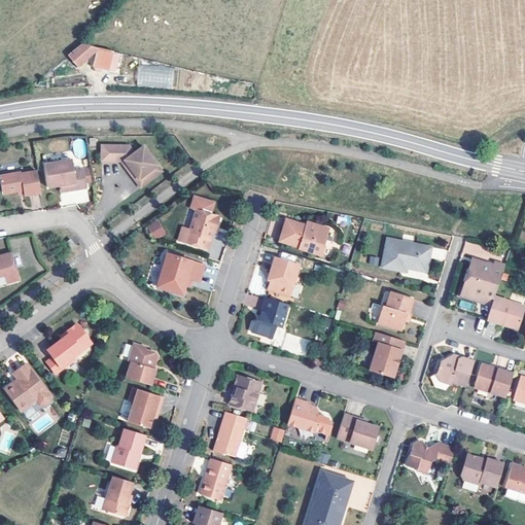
[(112,48),(82,41),(67,54),(76,65),(95,49),(91,65),(107,69),(112,48)]
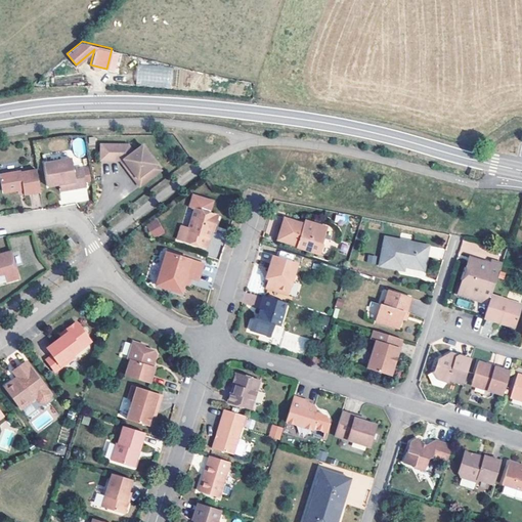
[(155,164),(140,145),(132,151),(130,149),(126,148),(126,144),(99,144),(99,160),(118,160),(123,160),(136,178),(155,164)]
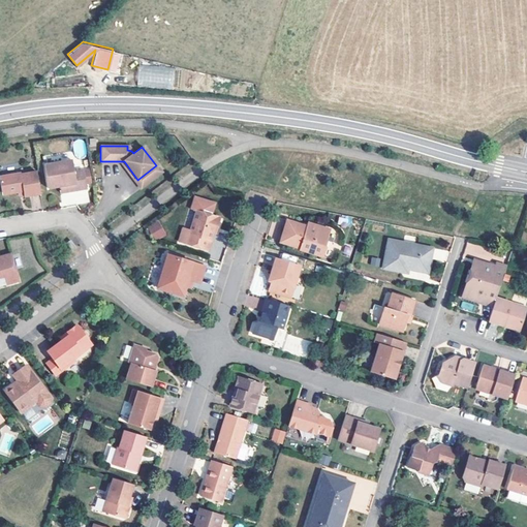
[(76,171),(74,159),(47,163),(50,187),(68,184),(69,191),(89,188),(86,168),(76,171)]
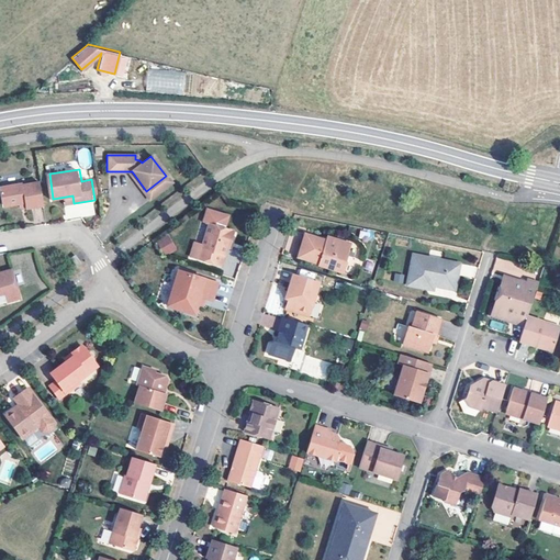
[(146,191),(132,171),(126,171),(148,200),(171,182),(166,176),(146,191)]
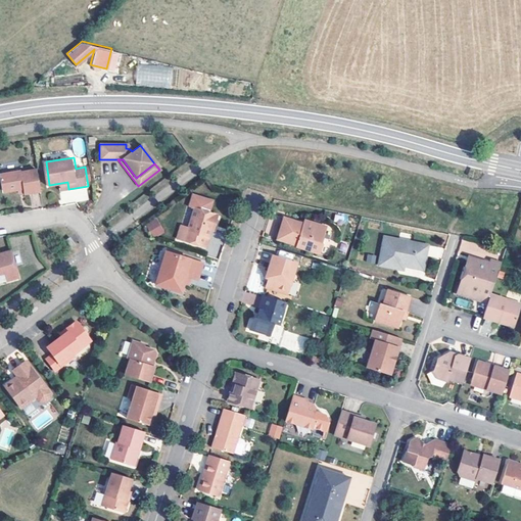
[(38,169),(22,171),(22,170),(1,174),(3,188),(7,191),(18,189),(25,188),(25,191),(26,193),(42,191),(38,169)]
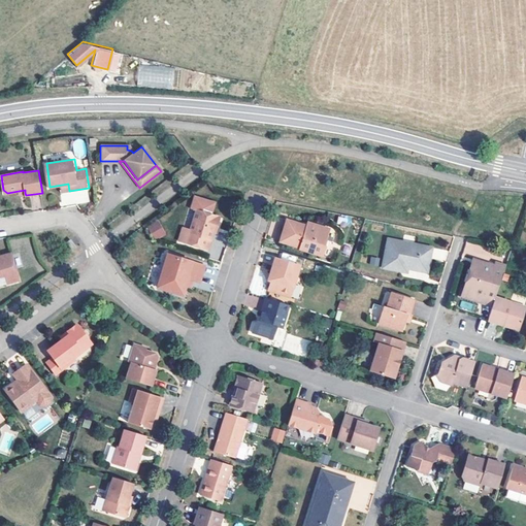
[(187,209),(188,209),(207,216),(208,211),(206,208),(191,204),(188,205),(187,209)]
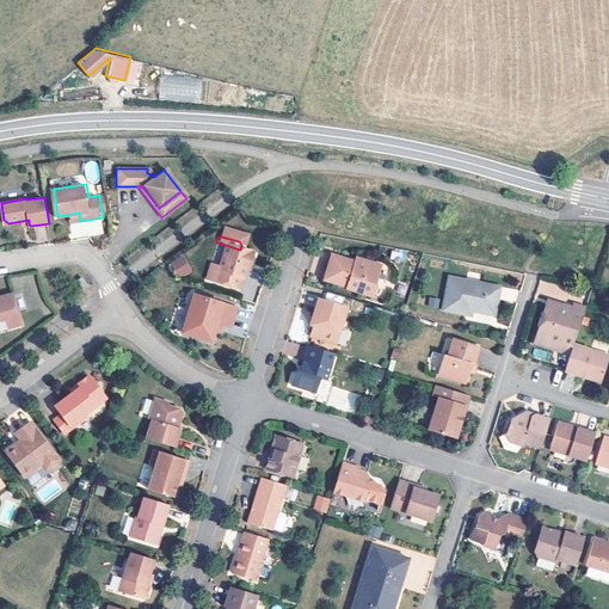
[(240,250),(217,243),(207,282),(241,291),(245,280),(243,278),(246,264),(250,265),(253,253),(240,250)]
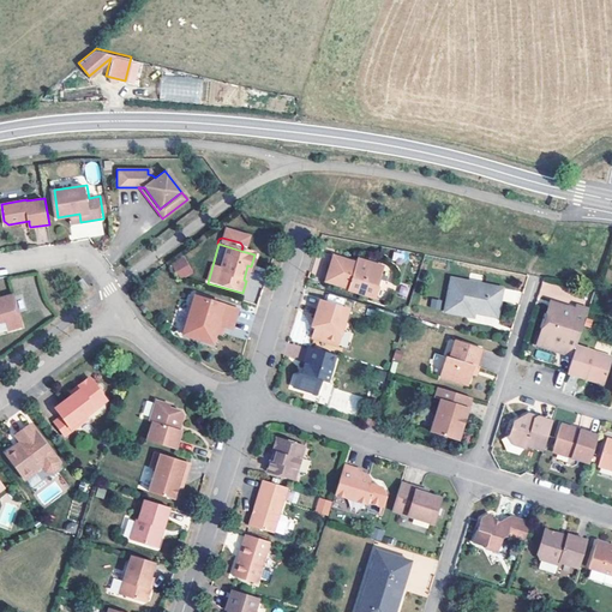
[(355,258),(361,250),(349,246),(347,255),(355,258)]
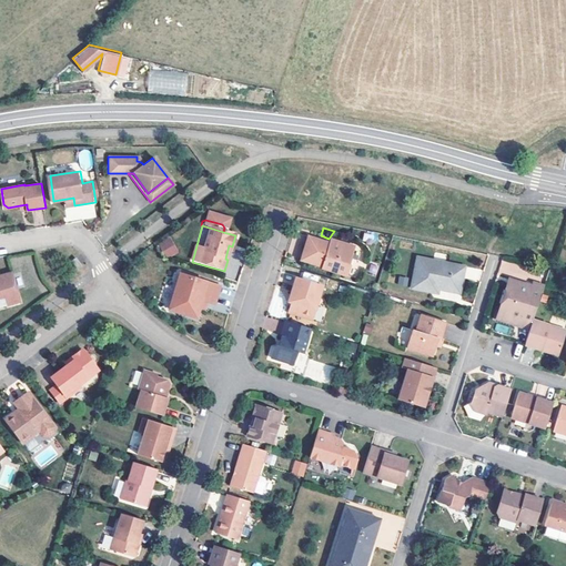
[(343,233),(334,231),(329,239),(321,235),(299,230),(291,253),(313,259),(313,262),(339,269),(341,259),(340,259),(344,244),(343,233)]
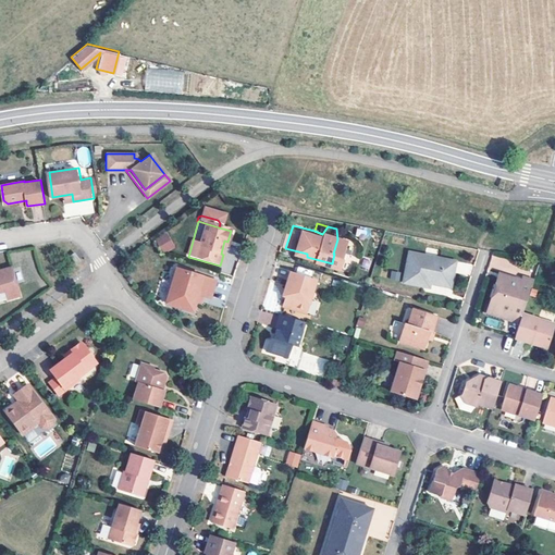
[(163,230),(151,239),(161,254),(174,244),(163,230)]
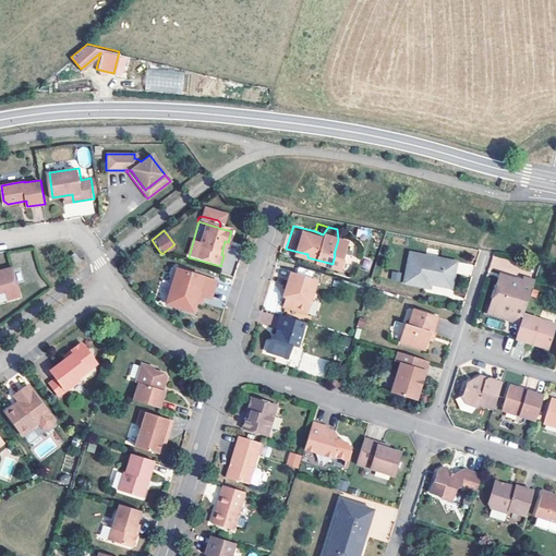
[(81,258),(75,250),(70,253),(76,262),(81,258)]
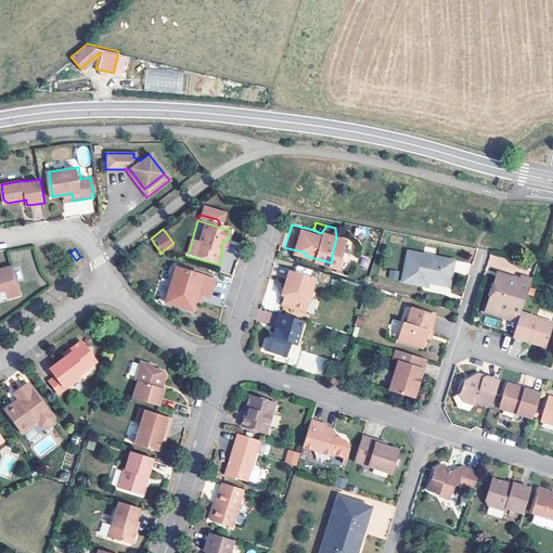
[(449,269),(451,259),(407,251),(401,279),(421,283),(422,280),(427,281),(448,285),(451,270),(449,269)]
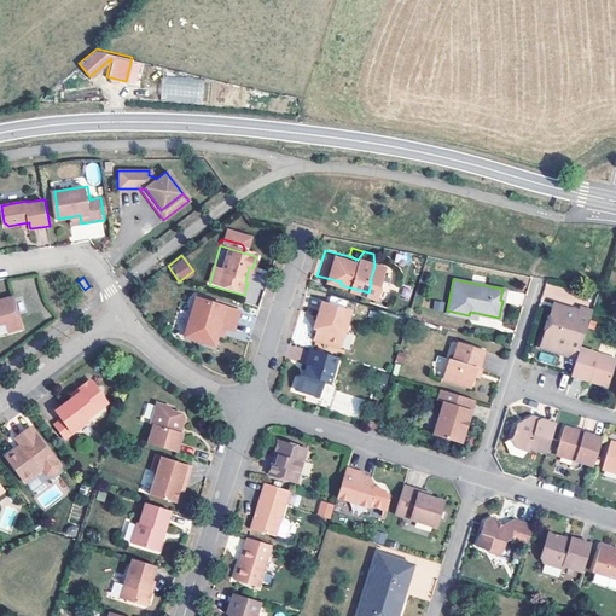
[(0,323),(6,321),(9,331),(22,327),(12,295),(0,300),(0,323)]
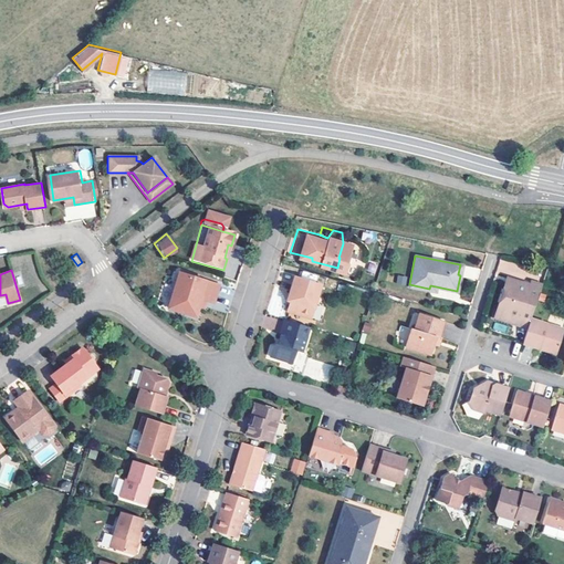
[(283,286),(280,298),(278,305),(302,312),(307,293),(306,292),(311,277),(284,270),(280,285),(283,286)]
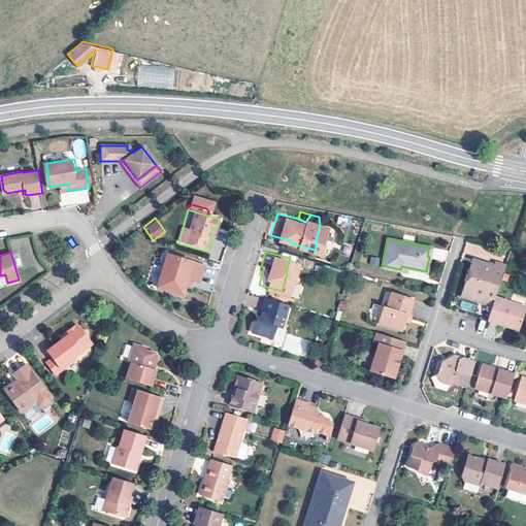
[(375,264),(377,256),(369,255),(367,262),(375,264)]
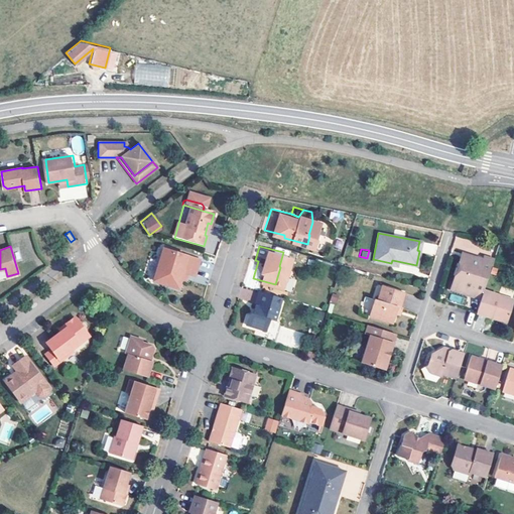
[(200,261),(163,250),(153,282),(178,290),(182,274),(194,277),(200,261)]
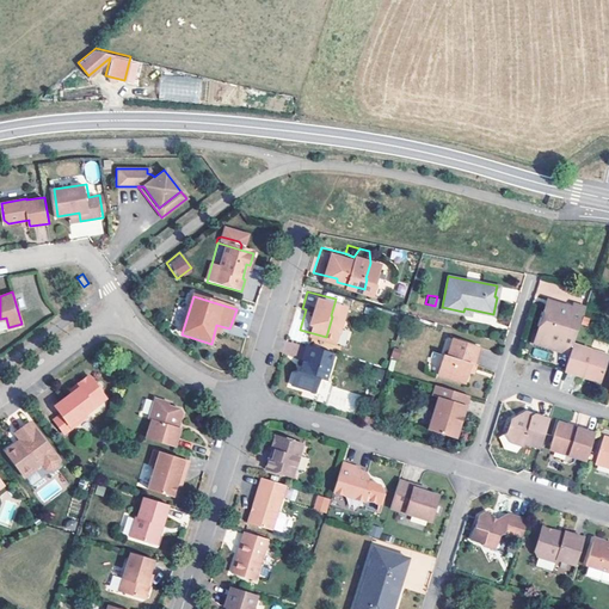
[(547,297),(546,303),(568,309),(571,305),(547,297)]
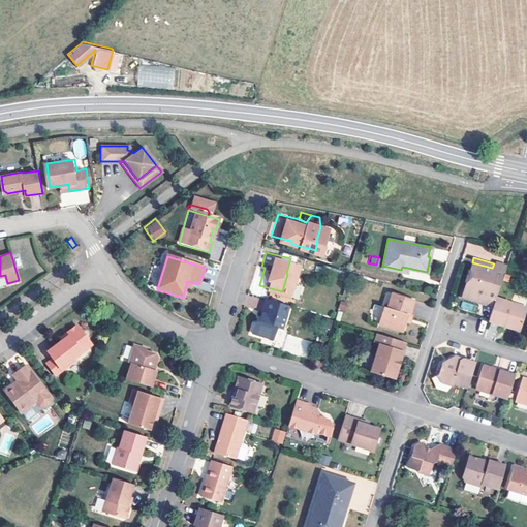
[(504,271),(505,265),(494,260),(494,264),(492,268),(472,262),(464,287),(484,292),(482,301),(492,304),(495,296),(502,270),(504,271)]
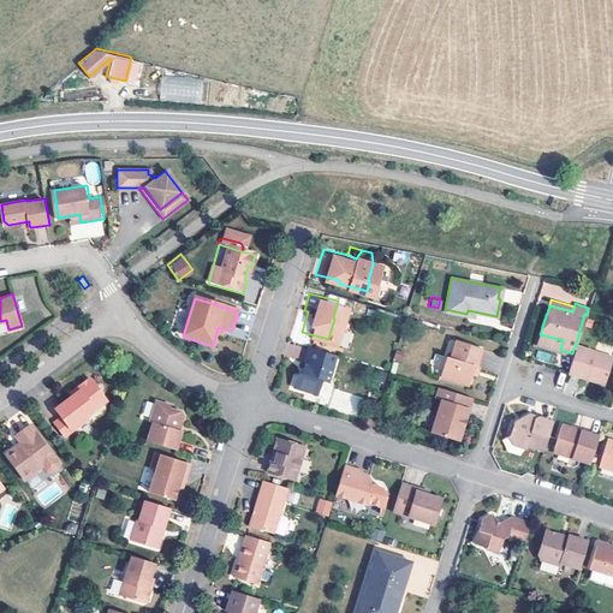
[(343,328),(338,345),(346,347),(350,331),(343,328)]
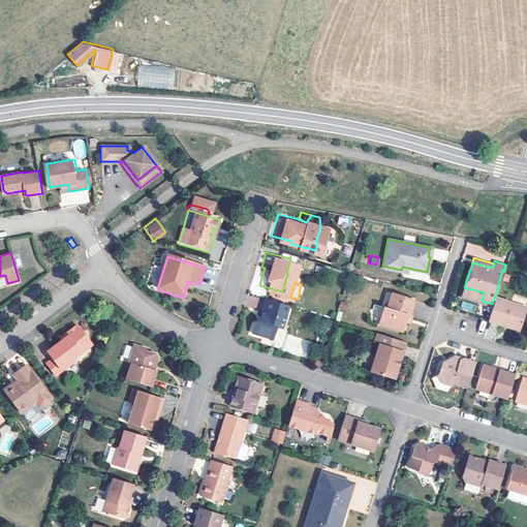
[(484,292),(464,287),(462,295),(482,301),(484,292)]
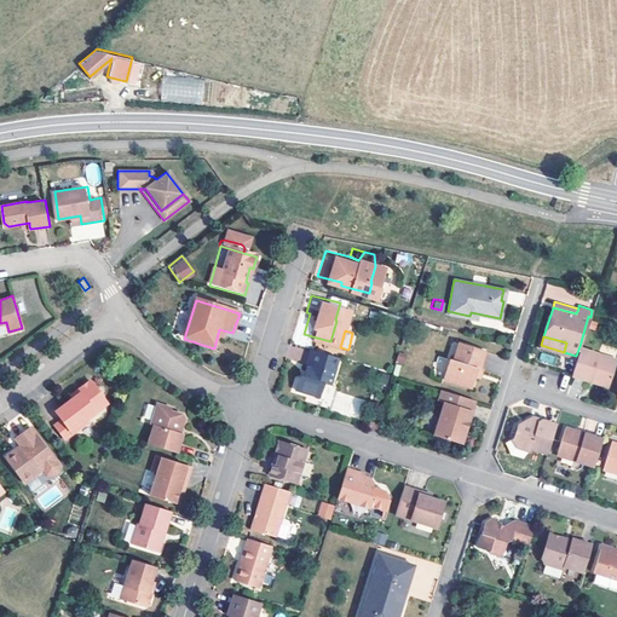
[(321,376),(329,350),(301,340),(295,359),(298,361),(295,370),(293,369),(288,370),(286,382),(311,390),(315,375),(321,376)]
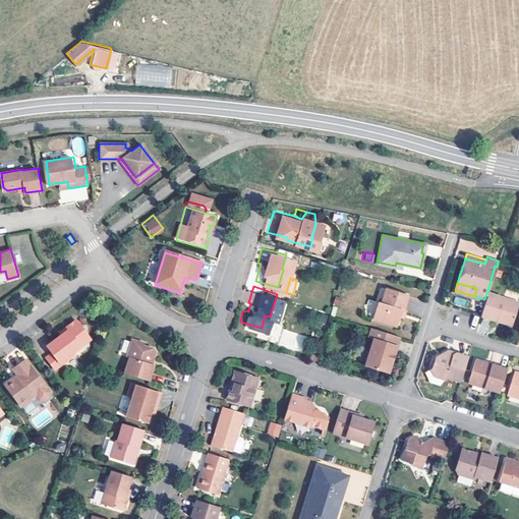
[(403,309),(407,294),(384,288),(380,303),(377,302),(371,320),(396,327),(398,316),(400,309),(403,309)]
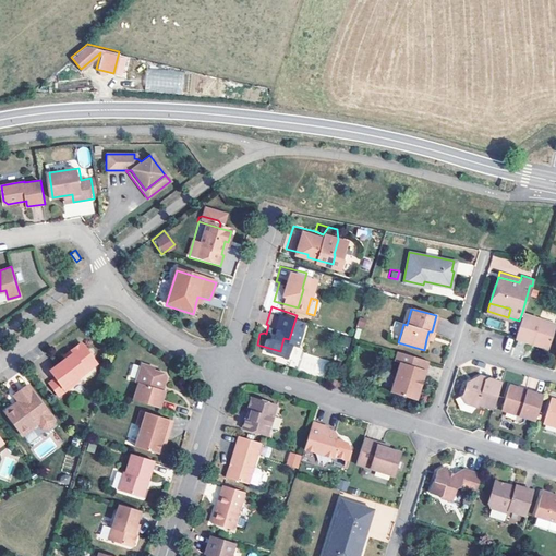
[(357,312),(350,310),(348,317),(354,319),(357,312)]
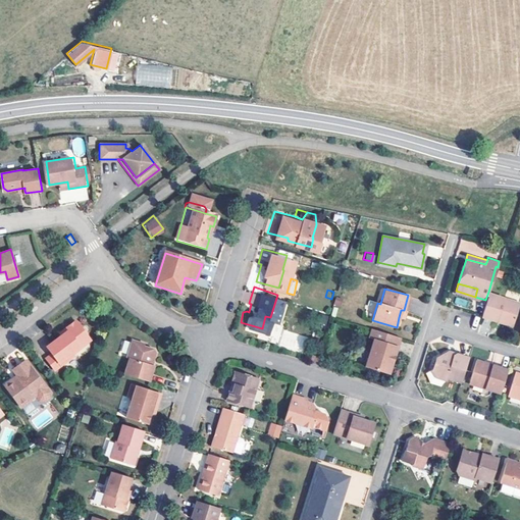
[(512,324),(519,302),(488,292),(485,300),(481,314),(512,324)]
